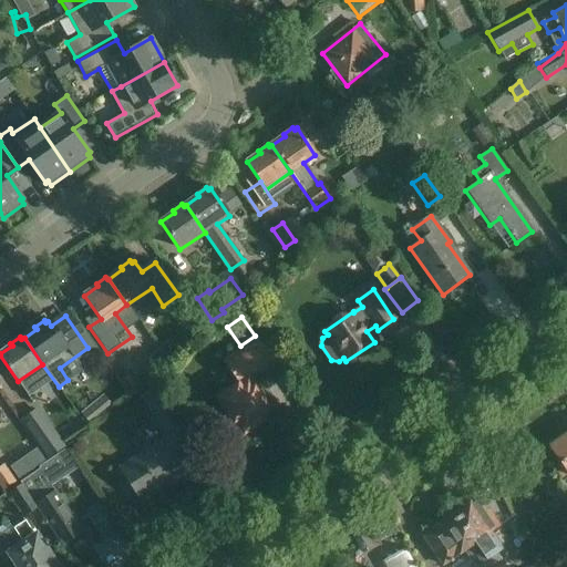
[(223,360),(239,384),(219,399),(232,416),(222,423),(232,437),(241,431),(243,433),(270,413),(256,392),(261,389),(254,379),(275,364),(256,337),(223,360)]
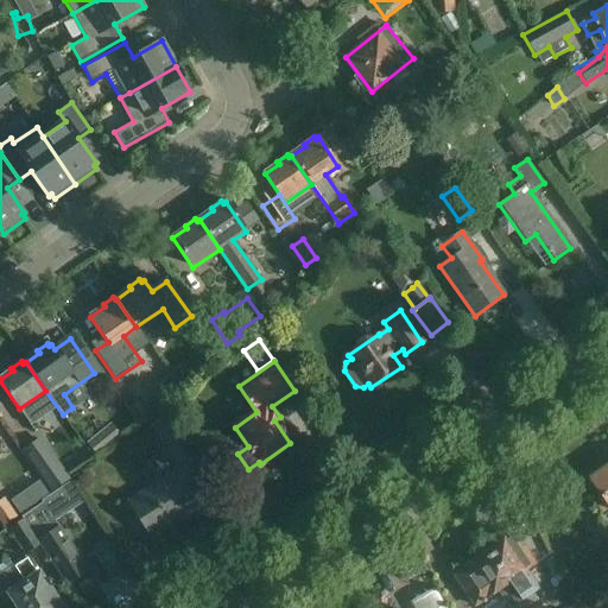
[(178,464),(195,455),(169,413),(150,425),(176,467),(178,464)]
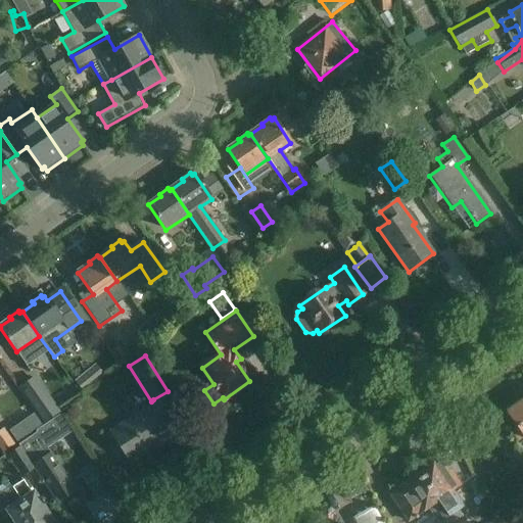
[(60,413),(35,377),(18,389),(44,425),(60,413)]
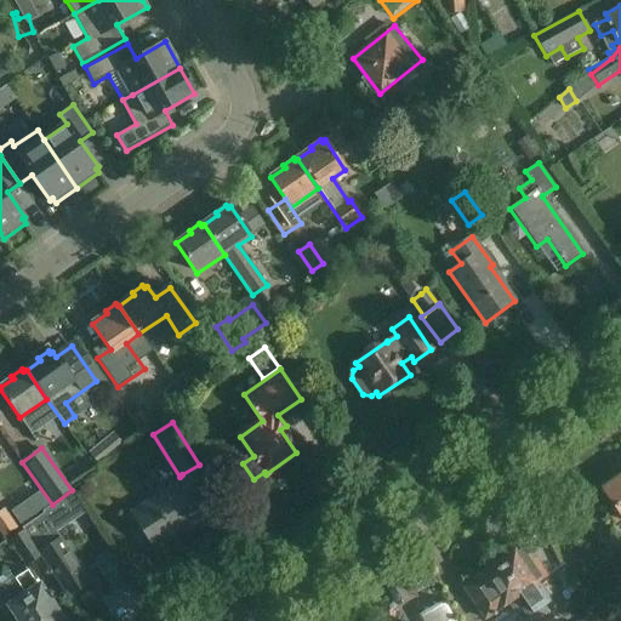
[(620,473),(600,488),(620,517),(620,473)]
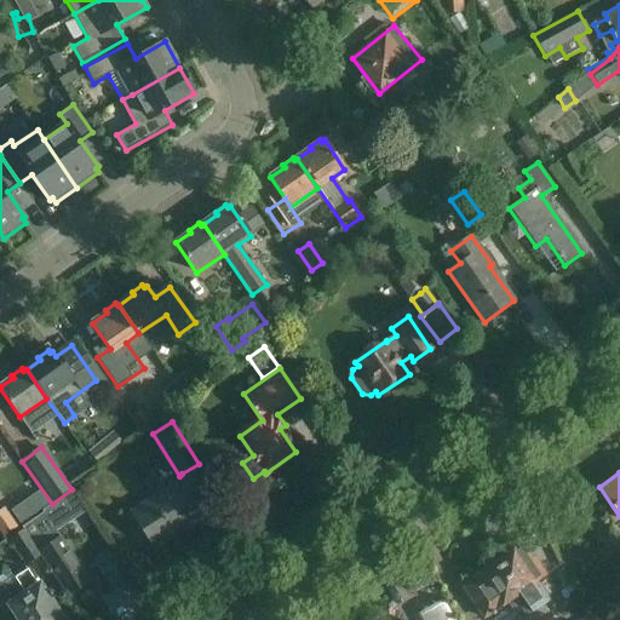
[(211,514),(188,477),(132,512),(155,547),(211,514)]
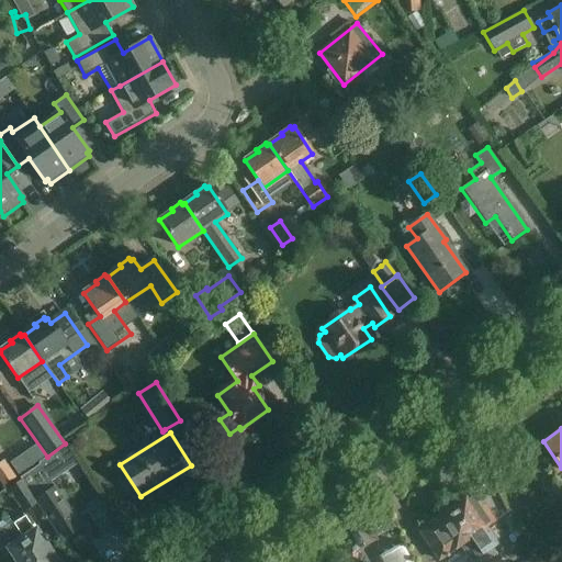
[(0,463),(0,482),(2,486),(15,478),(3,461),(0,463)]
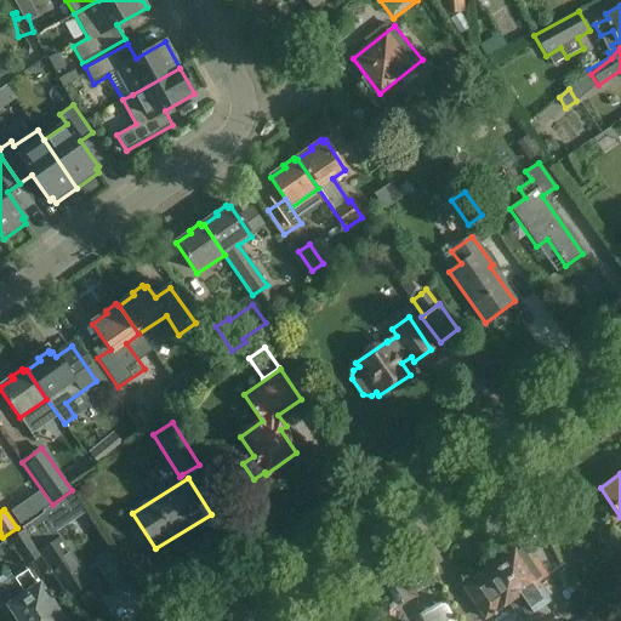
[(44,513),(33,520),(51,547),(40,553),(44,558),(68,598),(89,585),(44,513)]
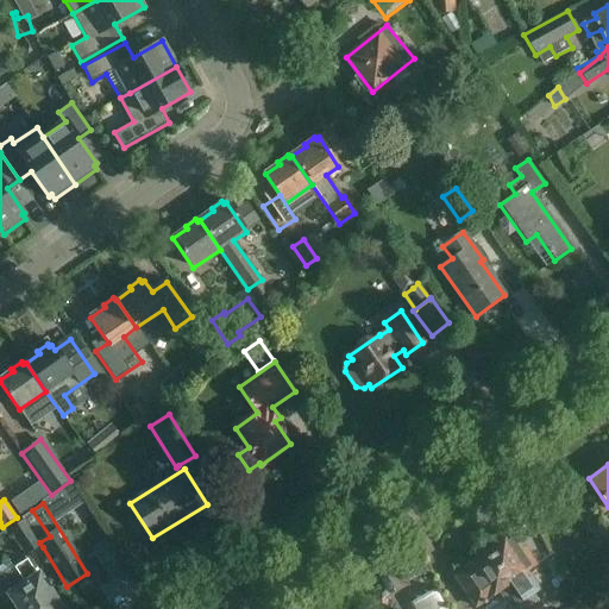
[(29,556),(43,547),(39,542),(50,537),(32,510),(20,518),(23,521),(11,528),(29,556)]
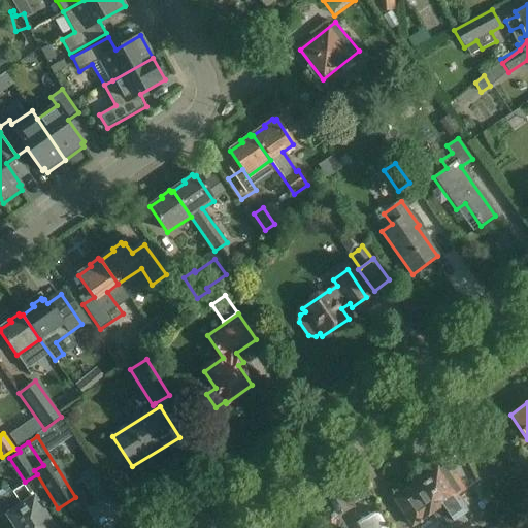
[(422,479),(456,527),(459,527),(468,522),(453,498),(464,491),(454,475),(451,477),(442,464),(422,479)]
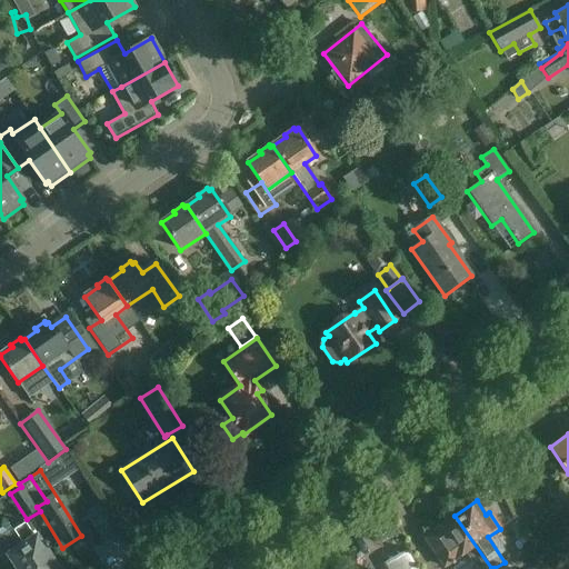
[(475,568),(491,568),(455,516),(433,530),(433,531),(423,538),(443,567),(450,562),(451,565),(453,562),(452,561),(465,553),(475,568)]
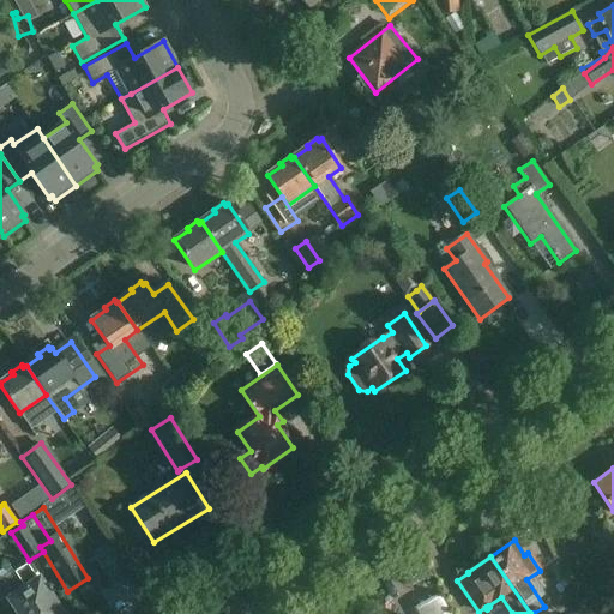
[(11,600),(19,613),(60,613),(40,582),(37,583),(26,565),(0,582),(0,596),(5,603),(11,600)]
